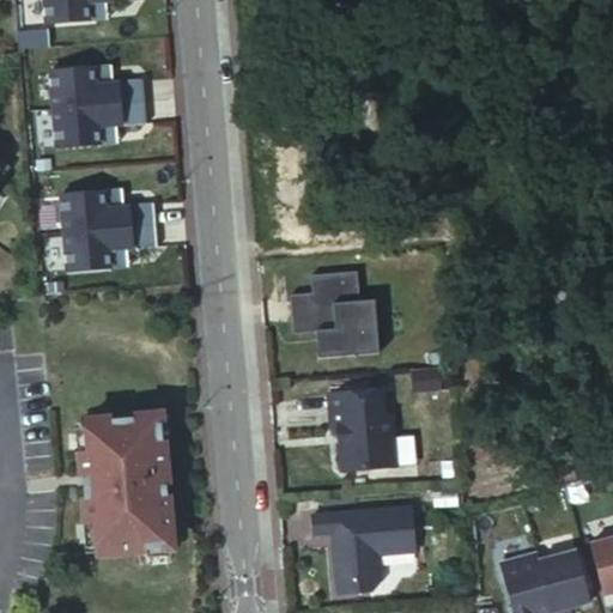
[(46,0),(48,25),(109,19),(108,0),(113,0),(46,0)]
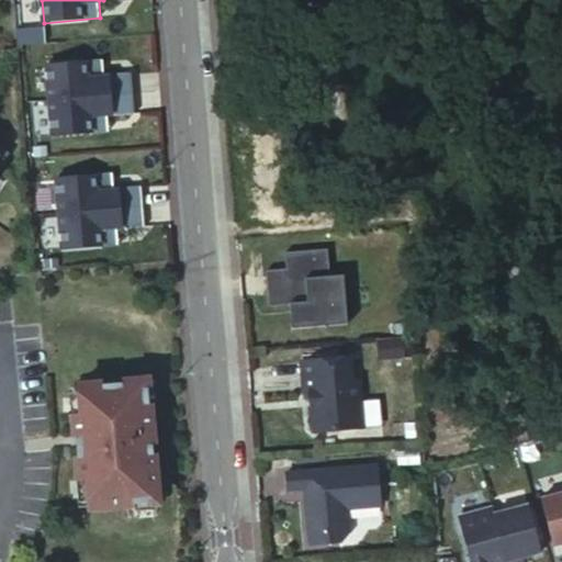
[(103,60),(47,65),(51,100),(134,93),(133,76),(105,78),(103,60)]
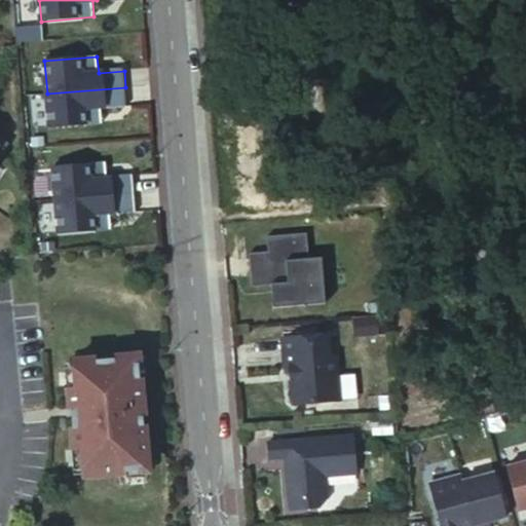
[(125,87),(47,94),(49,127),(103,123),(101,106),(126,104),(125,87)]
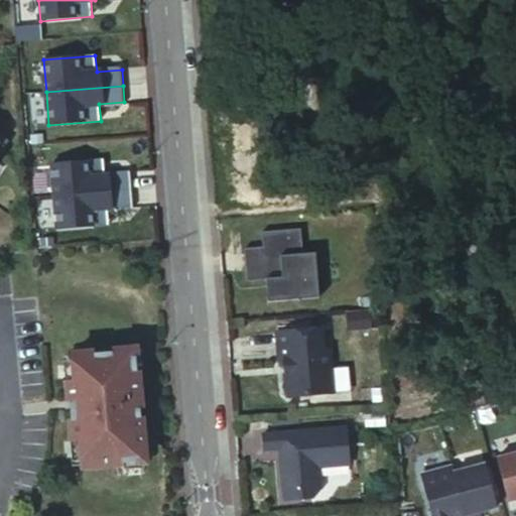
[(44,135),(34,136),(35,144),(44,143),(44,135)]
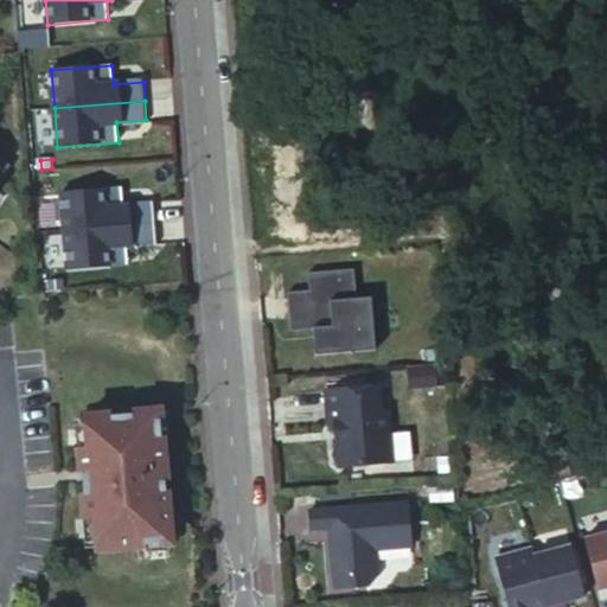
[(122,187),(62,192),(65,231),(155,223),(153,204),(123,206),(122,187)]
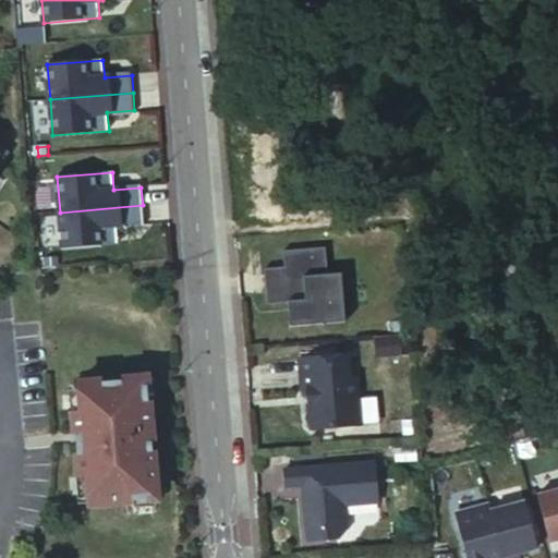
[(143,205),(60,213),(63,247),(118,243),(117,226),(144,223),(143,205)]
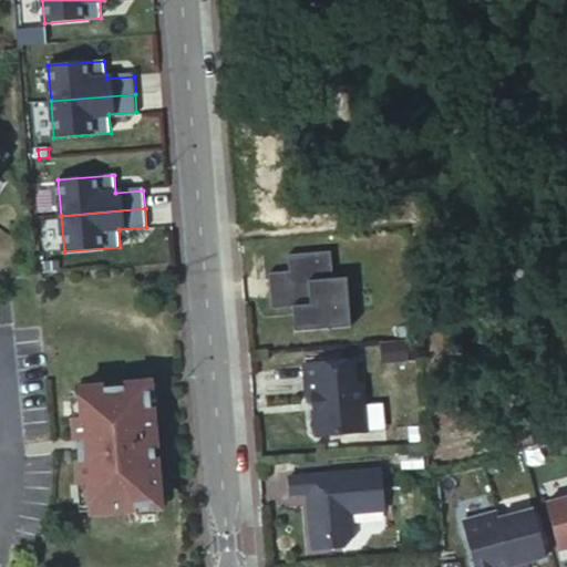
[(289,278),(269,280),(271,316),(292,315),(294,338),(349,333),(346,285),(331,286),(329,258),(287,261),(289,278)]
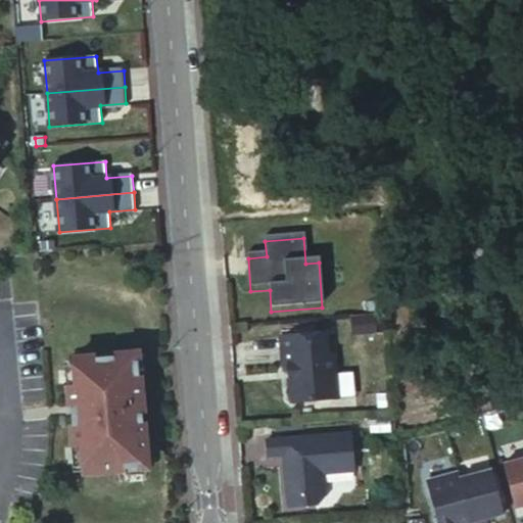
[(326,340),(281,343),(283,373),(288,373),(291,405),(296,410),(338,406),(334,361),(328,361),(326,340)]
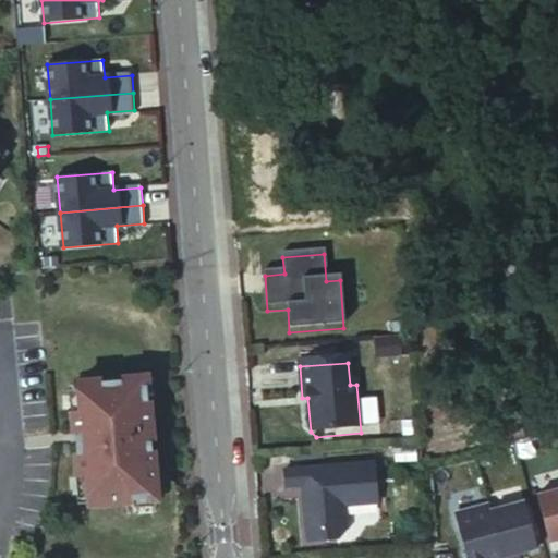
[(148,380),(149,401),(158,400),(156,379),(148,380)]
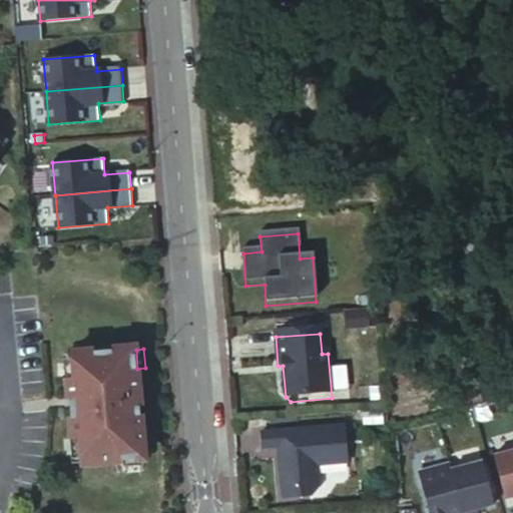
[(75,377),(71,377),(76,441),(80,441),(82,463),(126,460),(145,459),(137,369),(136,350),(73,354),(75,377)]
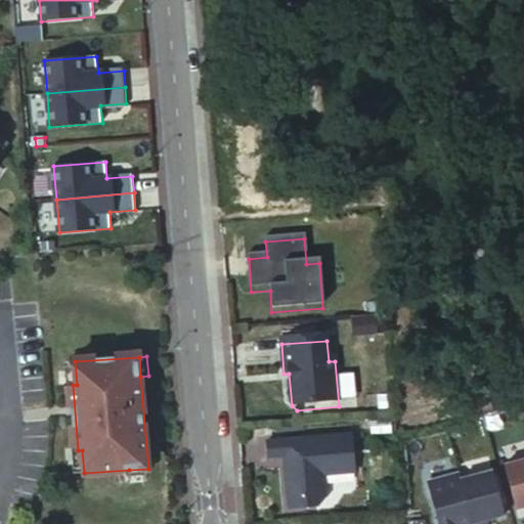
[(75,361),(67,362),(69,386),(73,385),(77,385),(75,361)]
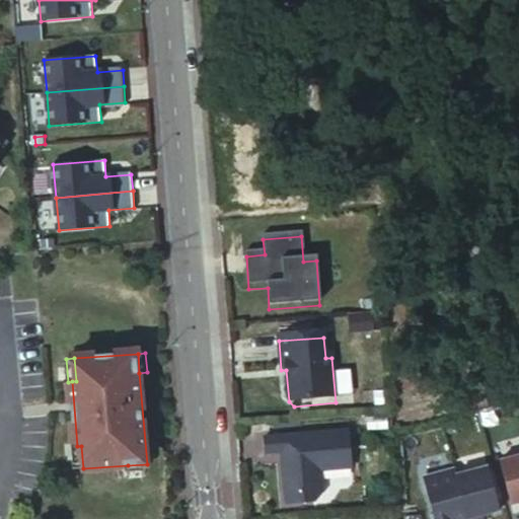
[(349,437),(266,444),(267,460),(282,458),(287,510),(315,508),(323,499),(321,477),(352,474),(349,437)]
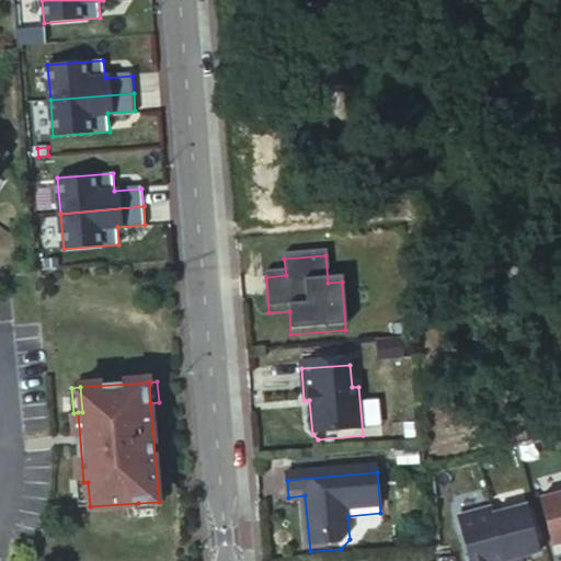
[(83,482),(79,482),(81,507),(90,506),(88,482),(83,482)]
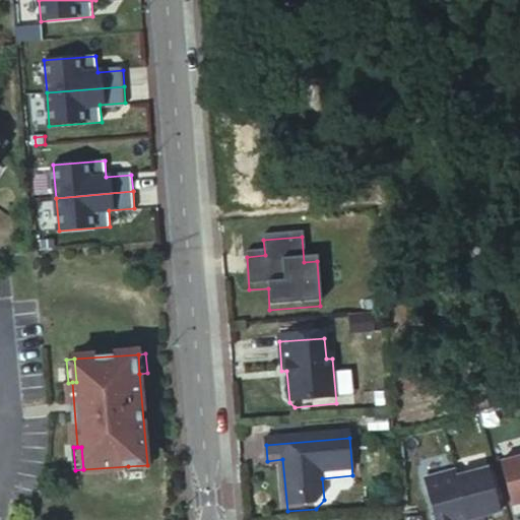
[(519,458),(498,464),(511,513),(519,510),(519,458)]
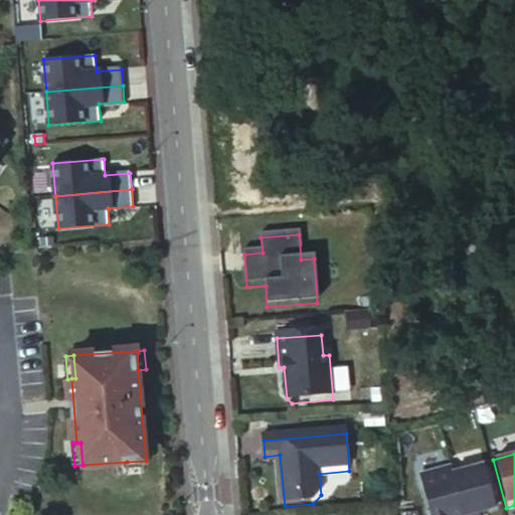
[(127,462),(128,469),(147,468),(146,461),(127,462)]
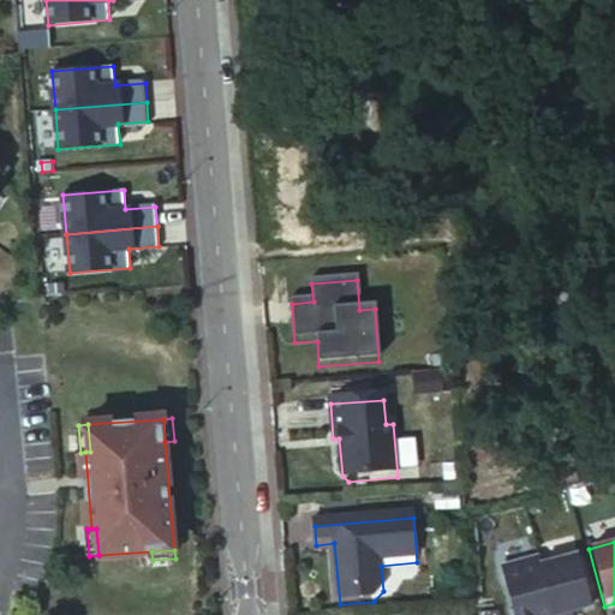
[(532,560),(495,569),(507,614),(574,614),(591,611),(577,559),(535,569),(532,560)]
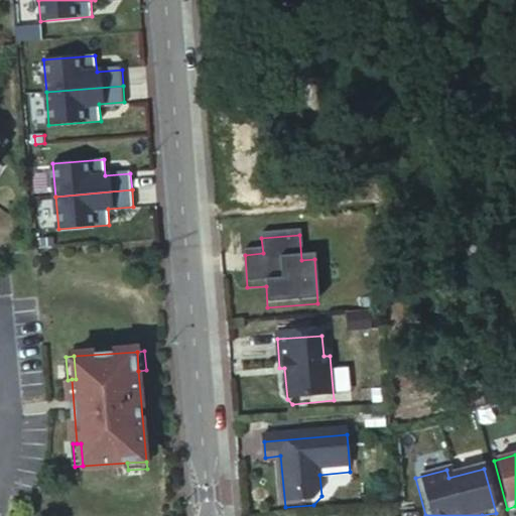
All buildings are outlined.
